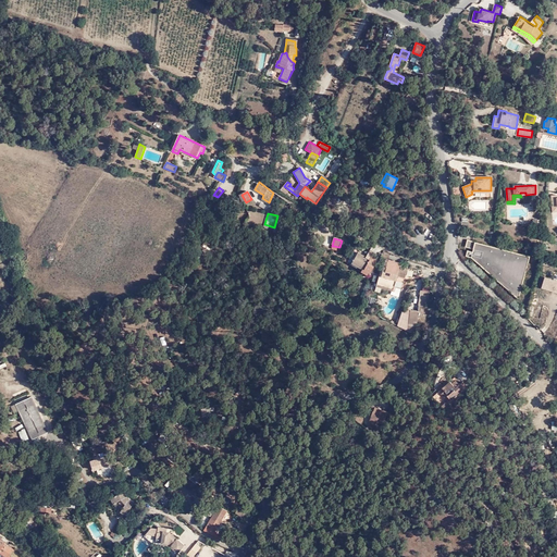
[(201,247),(210,251),(213,245),(206,240),(201,247)]
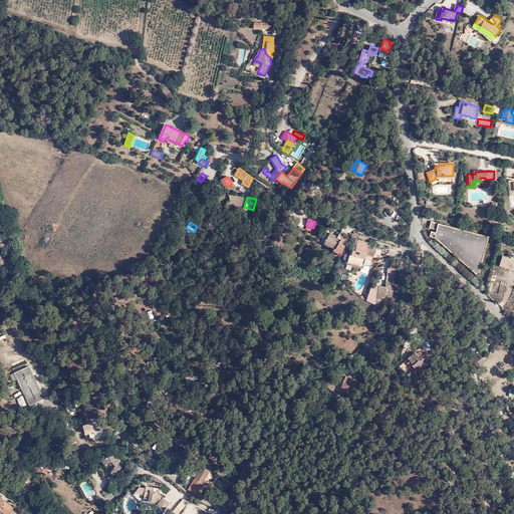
[(487,237),(431,222),(430,227),(436,229),(436,232),(431,231),(430,235),(436,237),(478,273),(487,237)]
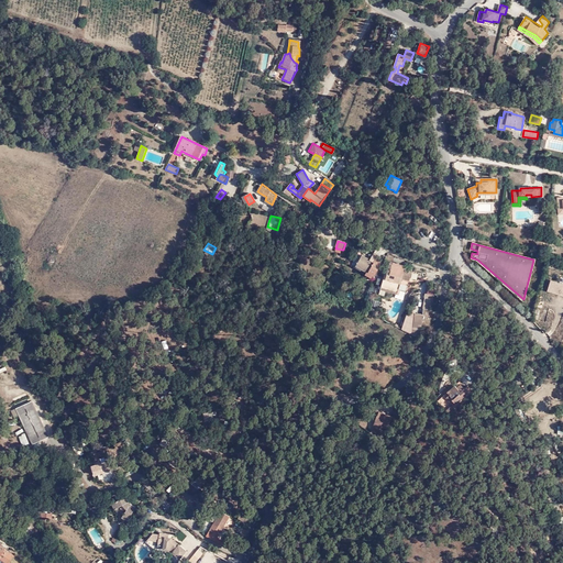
[(356,266),(362,256),(357,254),(354,262),(353,264),(356,266)]
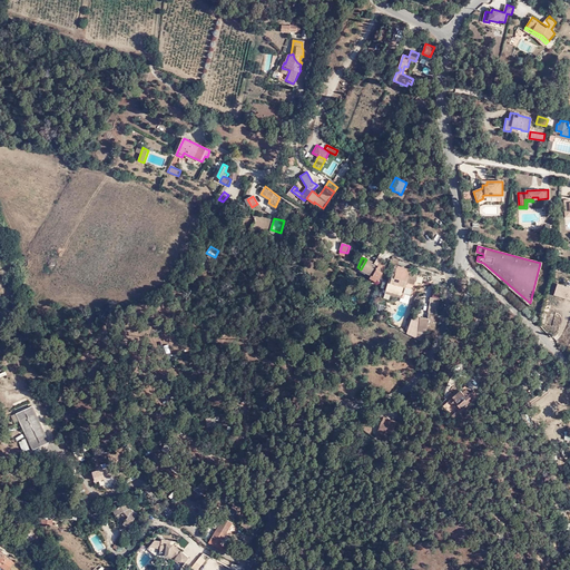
[(381,263),(382,262),(377,259),(374,264),(366,258),(366,259),(361,269),(372,276),(381,263)]
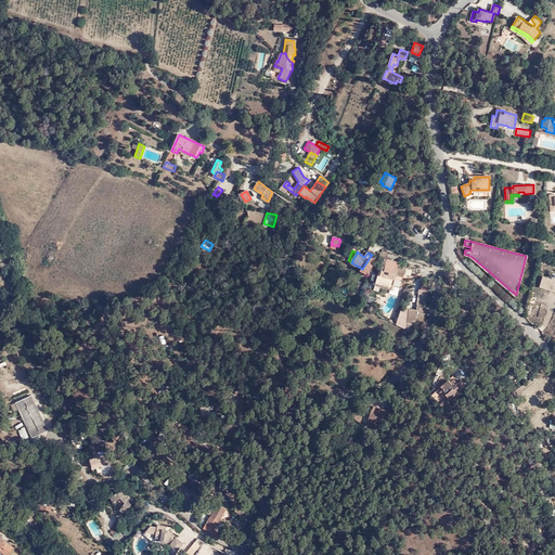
[(541,253),(539,261),(547,263),(551,256),(541,253)]
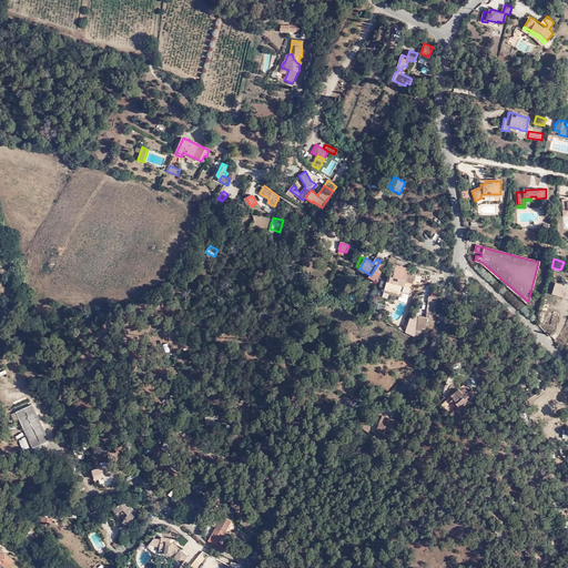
[(385,265),(379,262),(371,275),(369,277),(375,281),(376,280),(377,280),(385,265)]
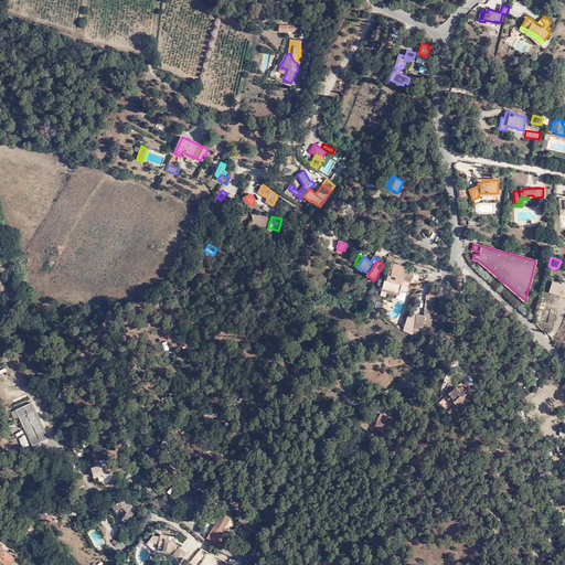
[(386,297),(388,291),(388,289),(400,294),(398,296),(406,298),(411,287),(403,284),(404,279),(411,281),(414,273),(406,270),(407,267),(392,262),(381,295),(386,297)]
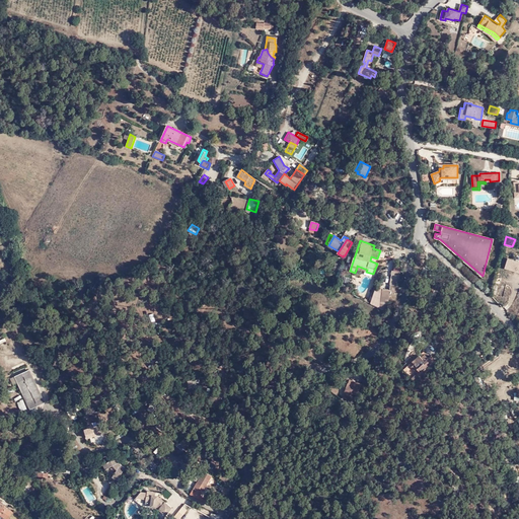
[(518,262),(514,261),(507,258),(505,268),(518,272),(518,262)]
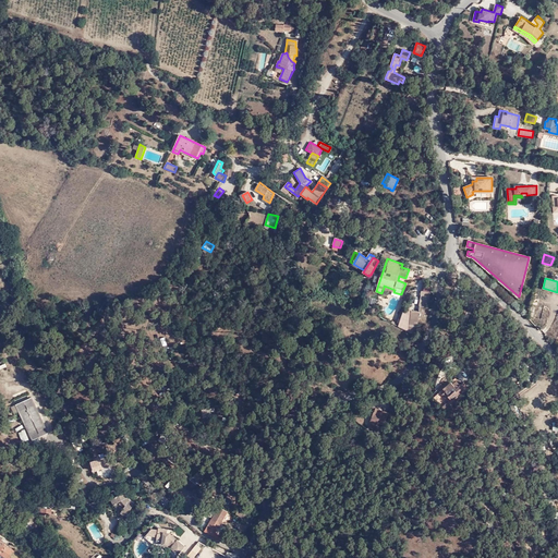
[(409,303),(412,294),(410,290),(407,292),(402,303),(404,306),(409,303)]
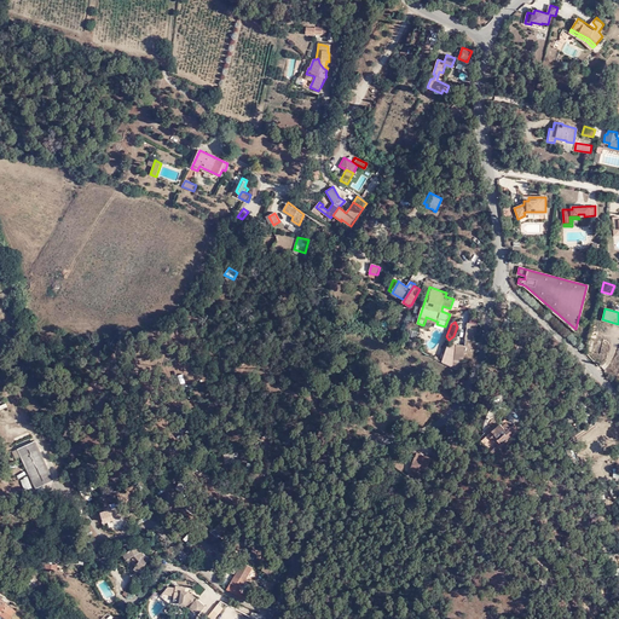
[(470,331),(467,330),(464,346),(472,347),(474,331),(470,331)]
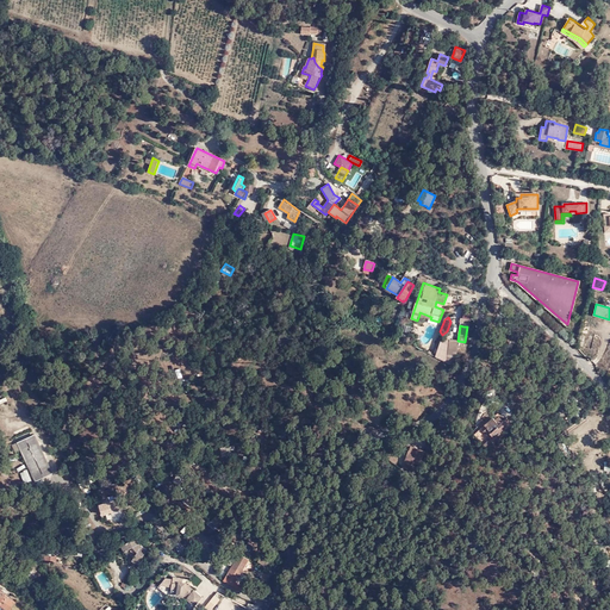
[(442,340),(437,358),(447,363),(449,342),(442,340)]
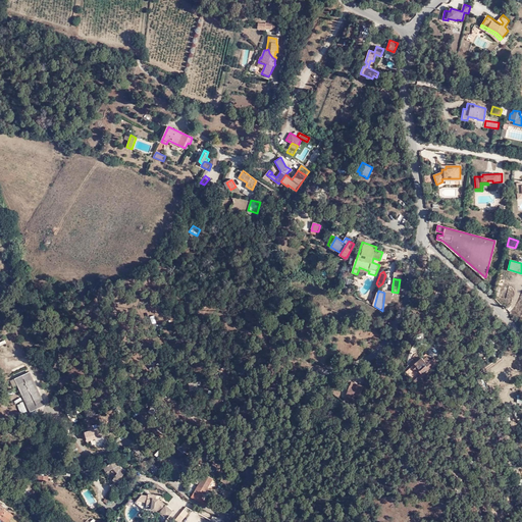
[(422,358),(420,359),(429,370),(435,364),(432,360),(431,361),(428,357),(424,360),(422,358)]
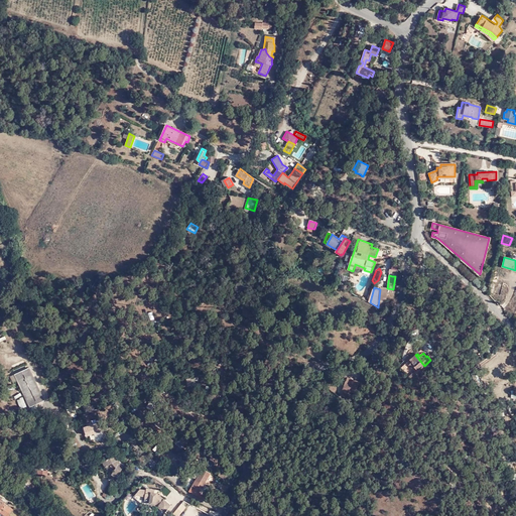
[(424,366),(415,355),(410,360),(412,363),(410,365),(413,369),(415,368),(419,371),(424,366)]
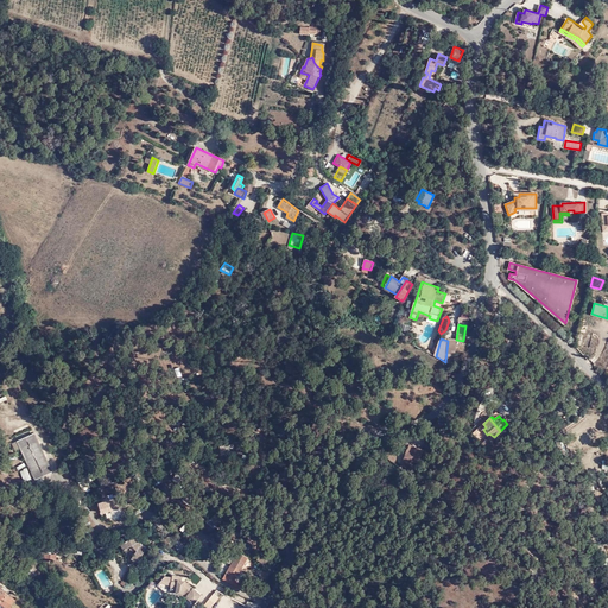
[(36,480),(50,474),(32,435),(18,441),(36,480)]
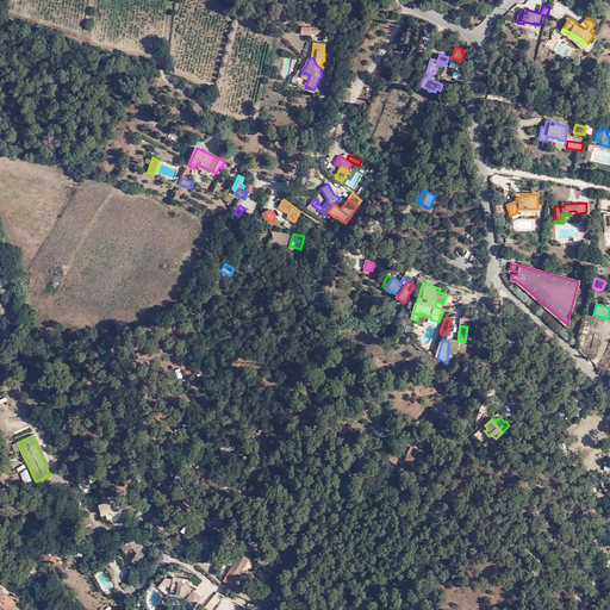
[(496,444),(491,440),(485,446),(489,450),(496,444)]
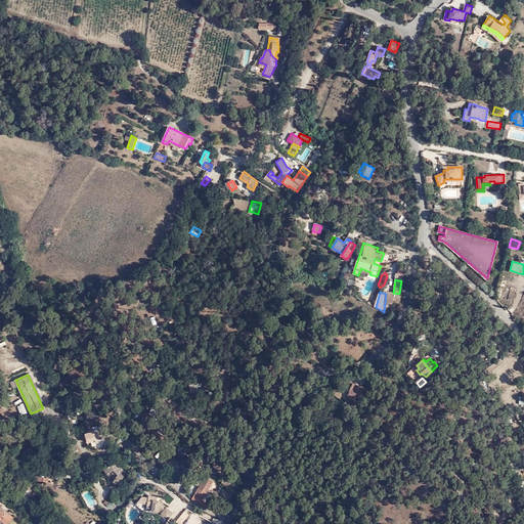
[(361,399),(363,394),(365,390),(358,388),(359,386),(353,384),(346,401),(353,403),(355,397),(359,399),(361,399)]
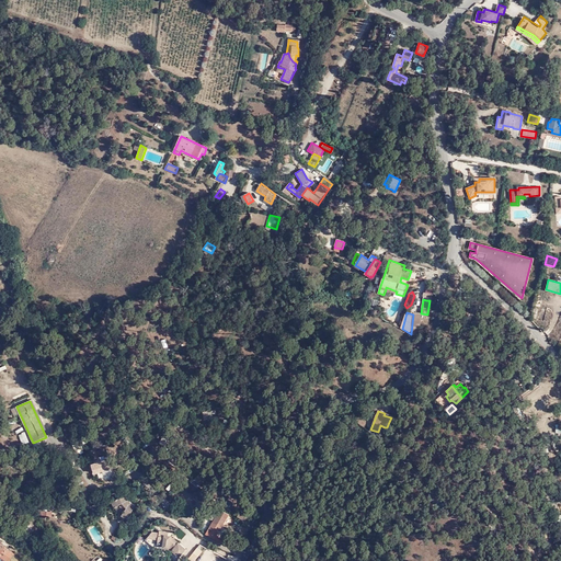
[(22,445),(29,443),(25,432),(19,434),(22,445)]
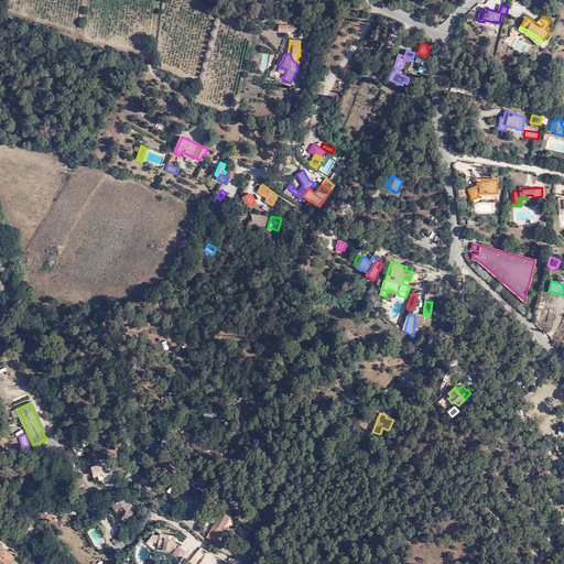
[(179,465),(182,461),(175,454),(172,458),(179,465)]
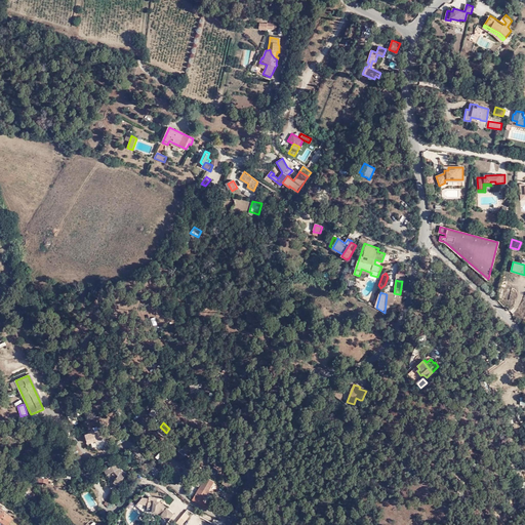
[(105,435),(103,428),(85,434),(87,441),(105,435)]
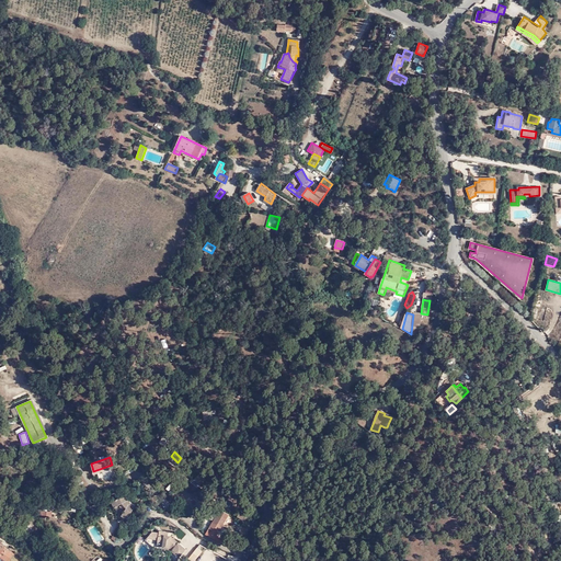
[(199,483),(204,479),(197,472),(193,477),(199,483)]
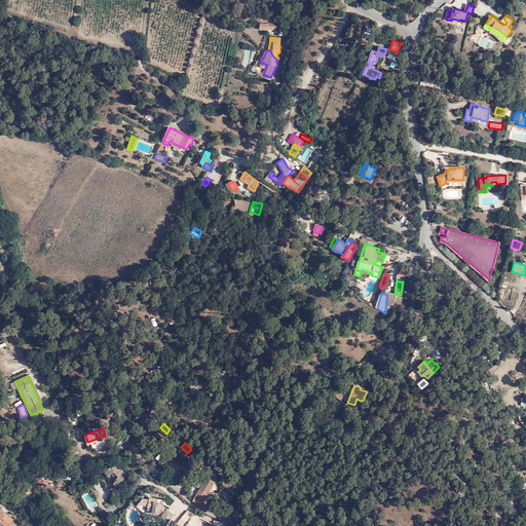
[(204,465),(207,461),(200,457),(197,461),(204,465)]
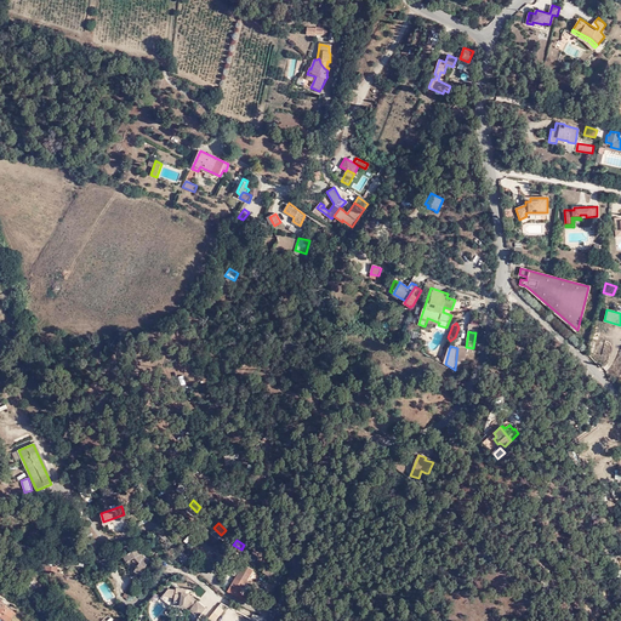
[(140,573),(149,558),(143,553),(138,546),(123,556),(126,562),(135,556),(137,559),(138,560),(134,569),(140,573)]
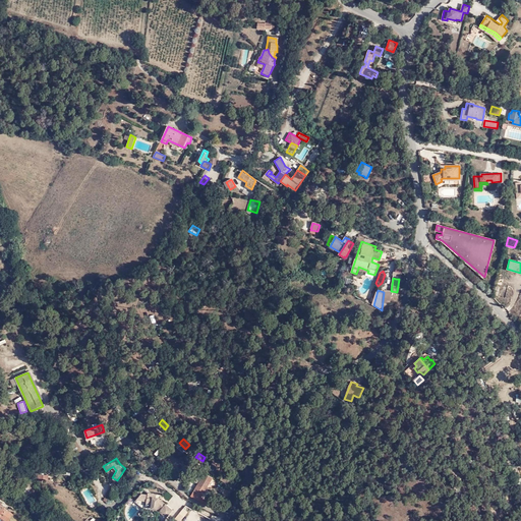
[(212,462),(208,468),(216,472),(219,467),(212,462)]
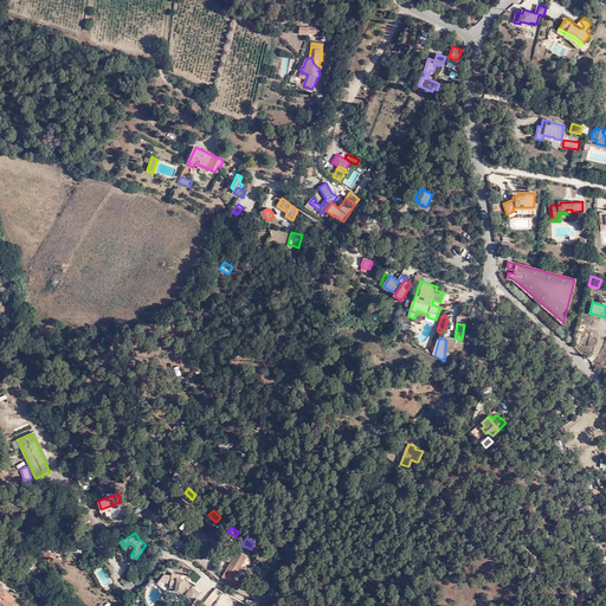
[(262,555),(260,558),(265,560),(269,554),(260,549),(258,553),(262,555)]
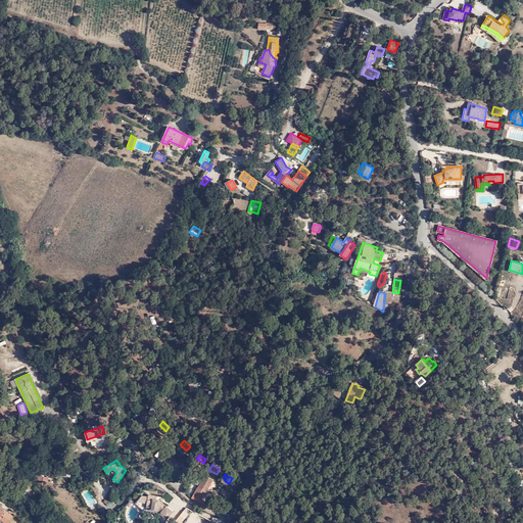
[(192,497),(209,508),(211,504),(202,497),(214,479),(205,475),(192,497)]
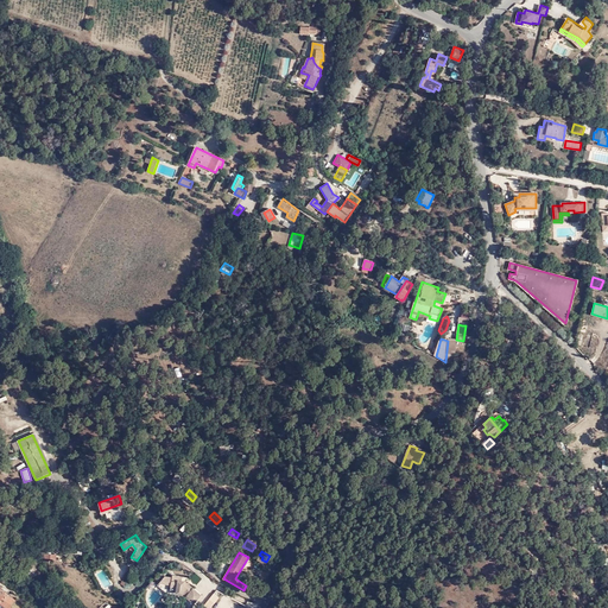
[(197,575),(192,581),(197,584),(202,578),(197,575)]
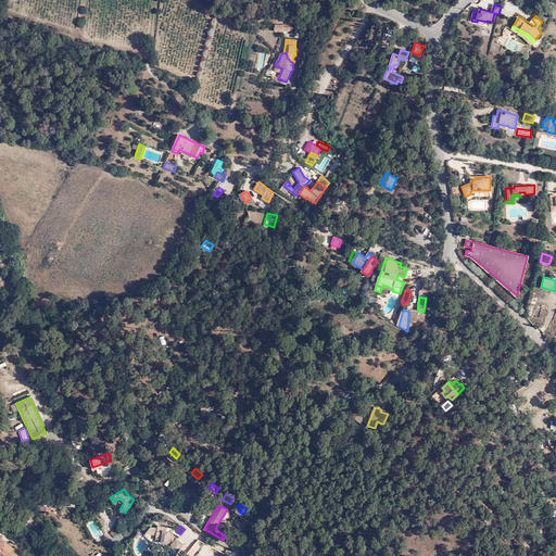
[(167,531),(165,531),(165,533),(163,533),(163,527),(156,527),(156,529),(150,529),(143,538),(152,544),(155,540),(161,541),(161,543),(166,543),(167,542),(171,544),(169,545),(177,552),(182,543),(167,531)]
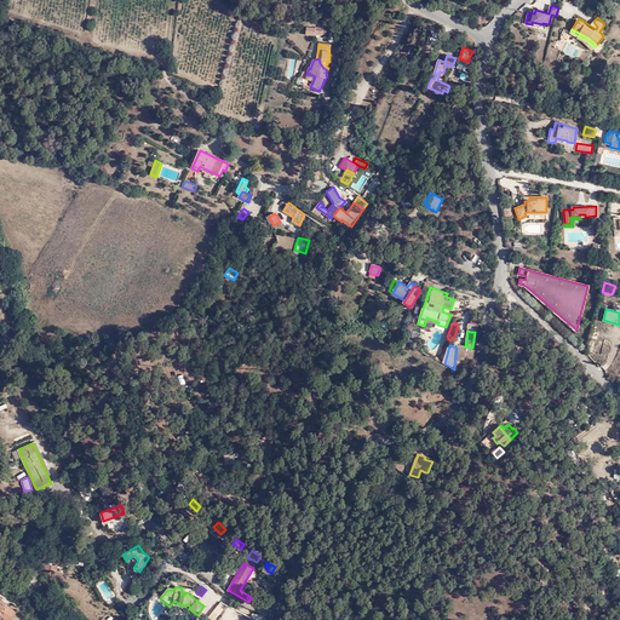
[(0,614),(6,619),(10,619),(17,612),(6,604),(7,603),(0,597),(0,614)]
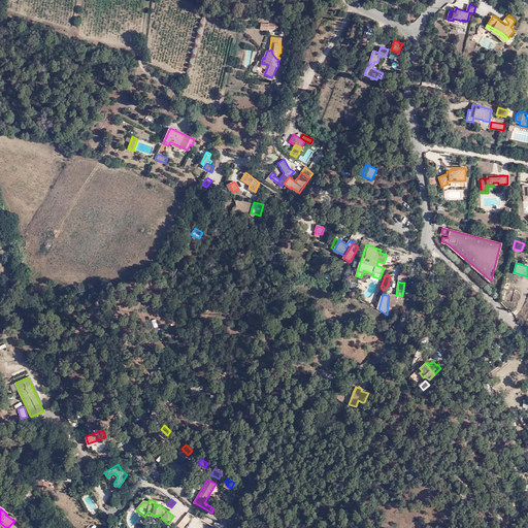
[(129,520),(135,525),(142,517),(136,512),(129,520)]
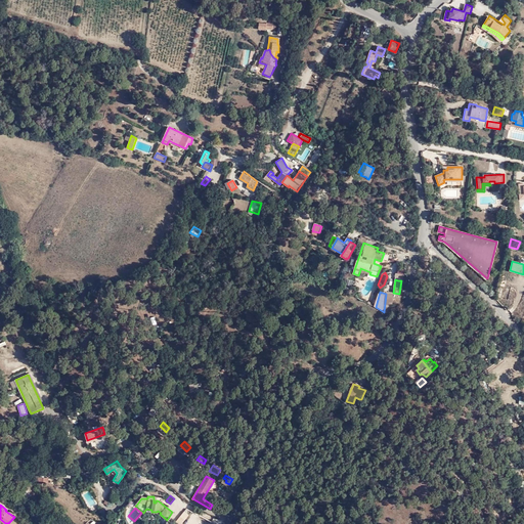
[(184,511),(180,516),(185,520),(189,516),(184,511)]
